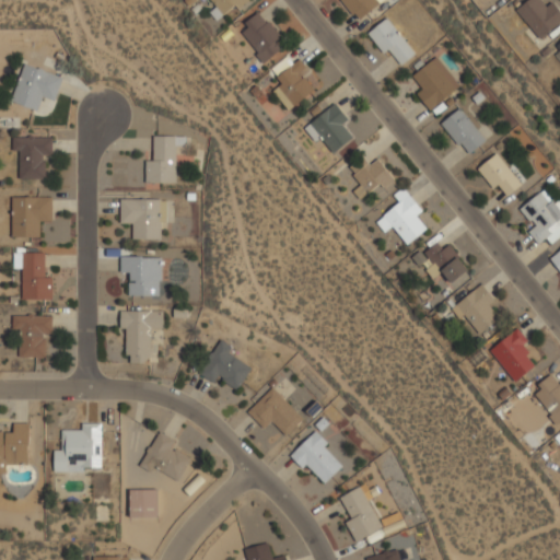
[(216,20),(247,1),(246,0),(210,0),(216,8),(210,11),(216,20)]
